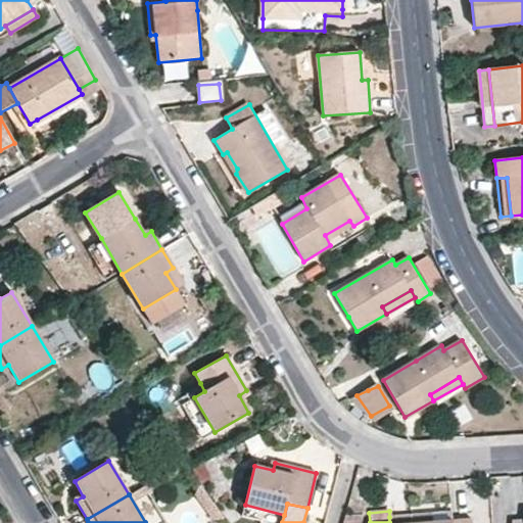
[(362,522),(362,514),(345,515),(342,522),(362,522)]
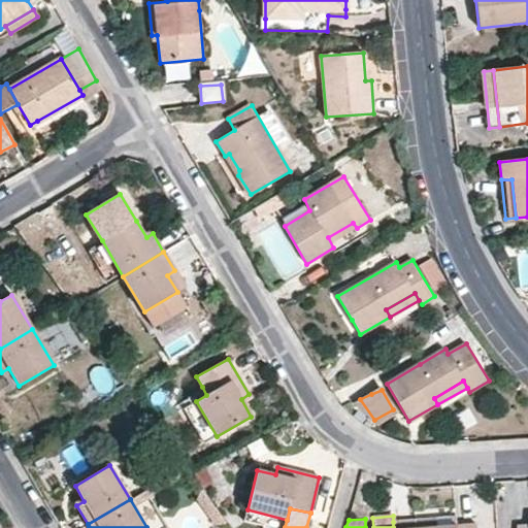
[(475,527),(475,525),(437,527),(436,519),(413,520),(414,527),(475,527)]
